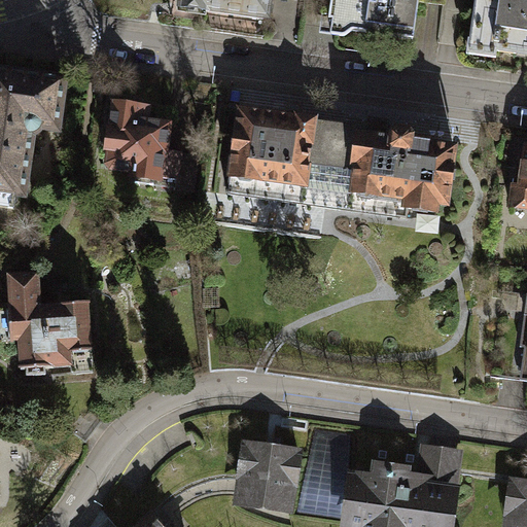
[(178,0),(181,7),(267,18),(269,0),(178,0)]
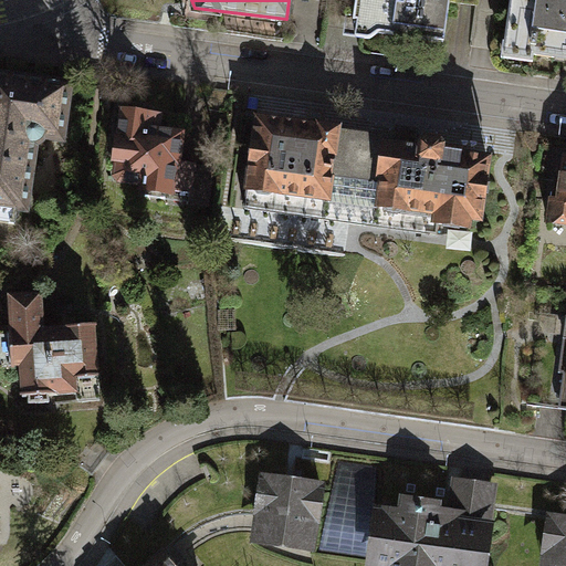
[(443,42),(449,0),(354,0),(350,30),(356,31),(355,39),(369,40),(375,33),(443,42)]
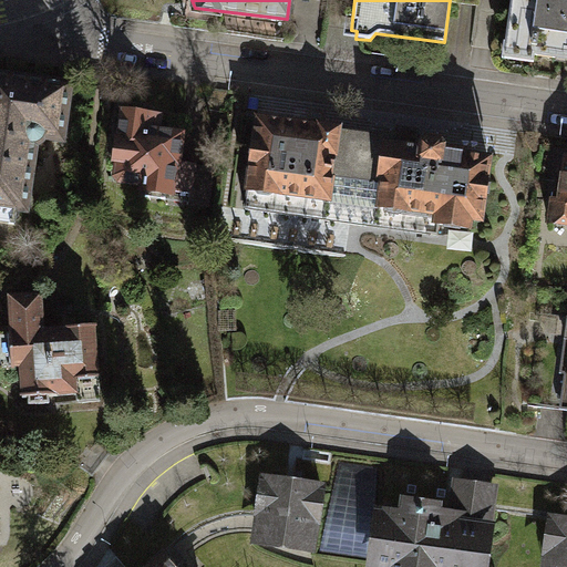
[(566,0),(513,0),(507,43),(534,47),(533,54),(556,58),(556,54),(566,54),(566,0)]
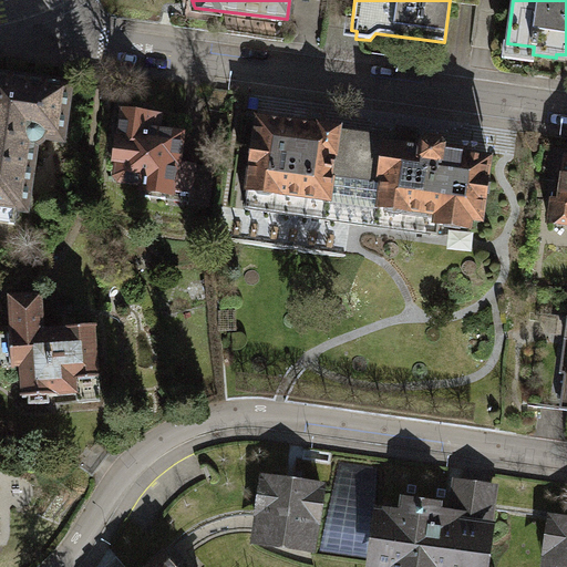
[(69,85),(0,76),(0,223),(13,225),(16,209),(24,210),(33,145),(44,137),(61,140),(69,85)]
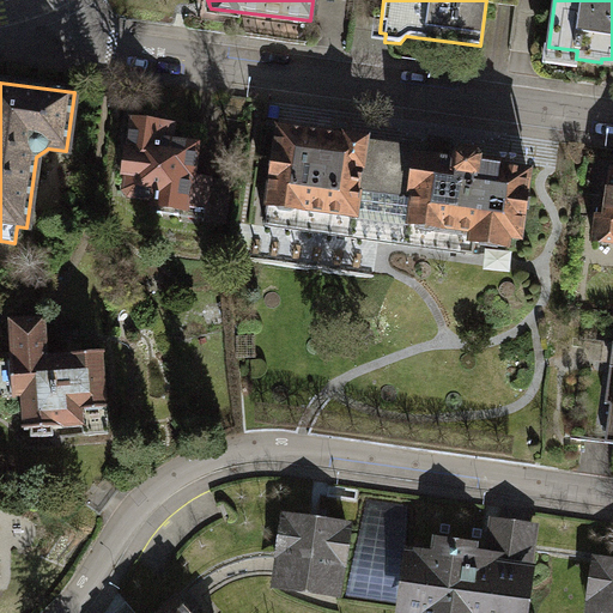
[(173,127),(131,122),(122,196),(158,200),(157,213),(180,216),(181,208),(201,211),(206,181),(192,178),(196,145),(171,143),(173,127)]
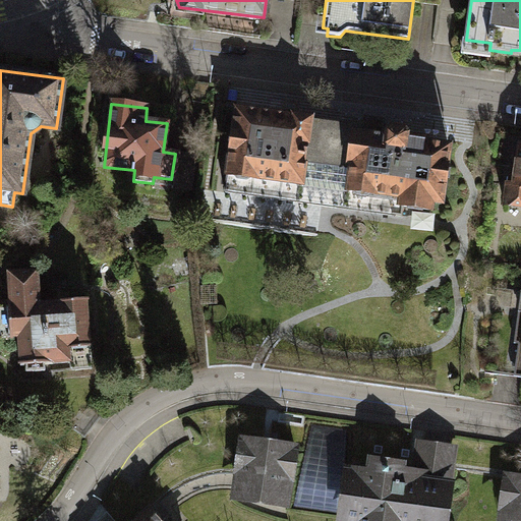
[(357,125),(236,109),(225,193),(323,206),(401,216),(402,206),(430,209),(431,201),(442,203),(449,145),(406,139),(407,133),(386,131),(386,137),(356,133),(357,125)]
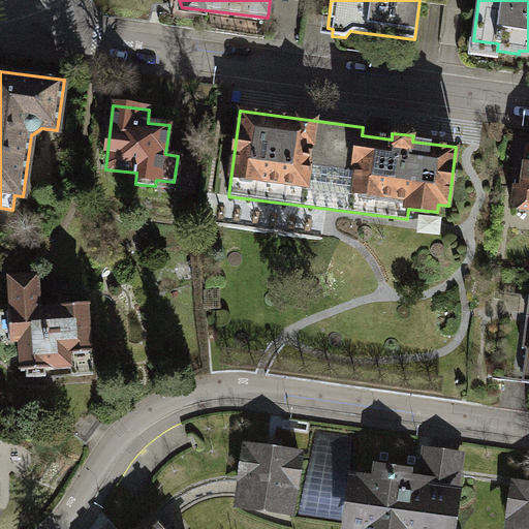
[(528,148),(527,148),(523,189),(512,188),(510,208),(528,209),(528,148)]
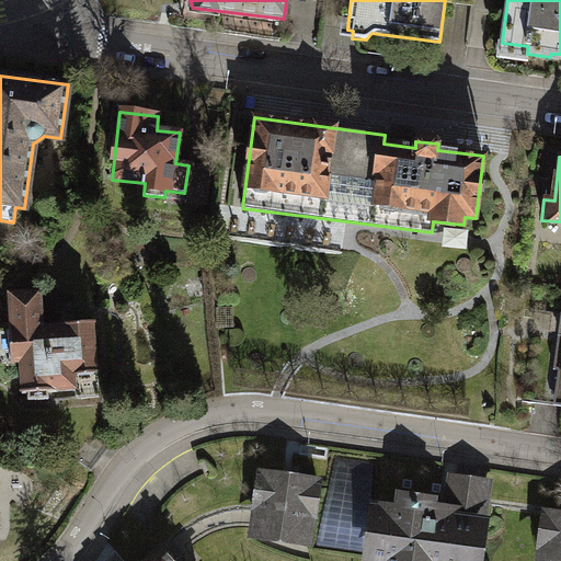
[(208,168),(189,165),(184,193),(184,201),(204,204),(208,168)]
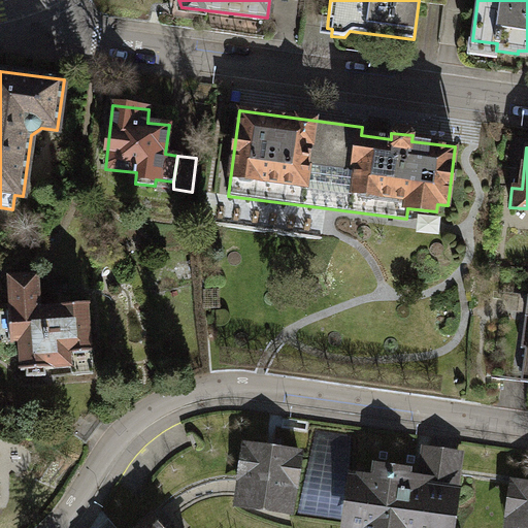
[(38,275),(7,277),(8,308),(0,308),(0,342),(19,341),(20,369),(26,369),(26,376),(45,375),(45,368),(72,367),(72,375),(93,374),(89,303),(40,306),(38,275)]
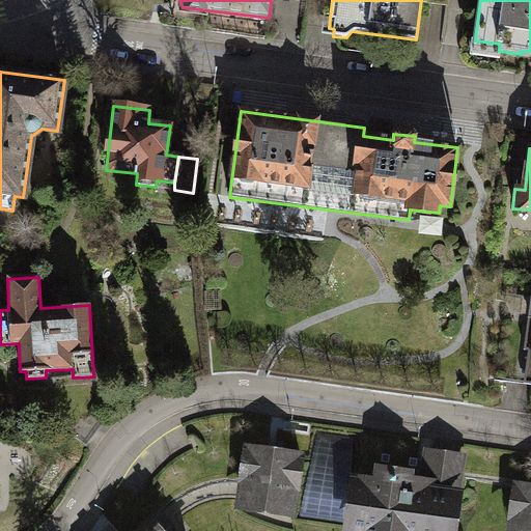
[(296,457),(250,451),(243,504),(288,510),(296,457)]
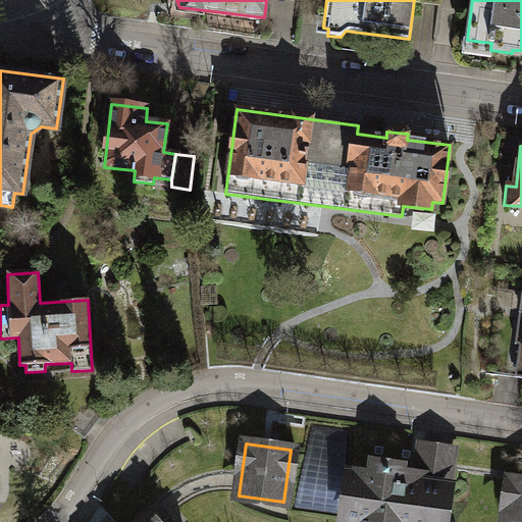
[(372,476),(353,473),(349,506),(355,507),(352,521),(440,521),(451,453),(422,449),(418,479),(398,476),(398,470),(374,467),(372,476)]
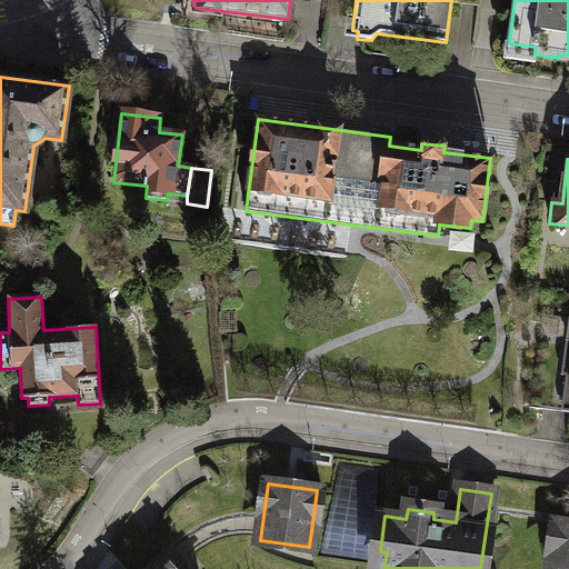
[(568,568),(568,527),(557,526),(550,568),(568,568)]
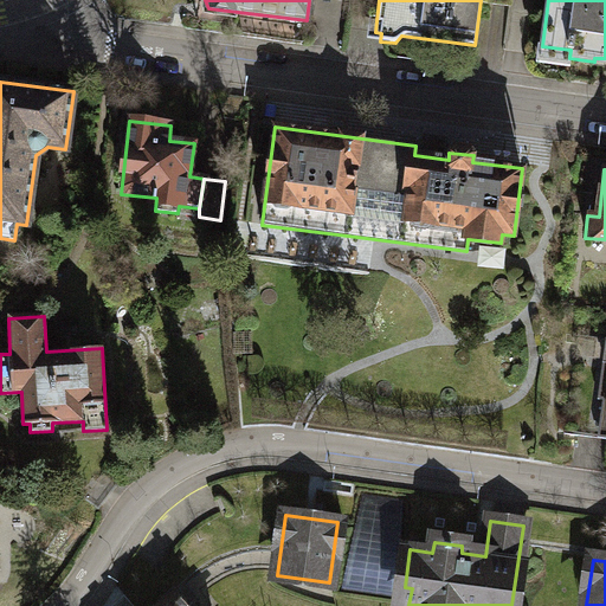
[(184,605),(173,593),(158,605),(184,605)]
